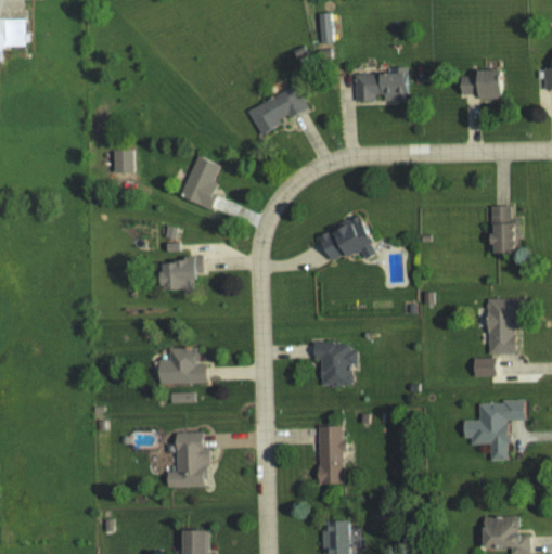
[(23,17),(0,17),(0,61),(3,61),(2,47),(29,47),(28,34),(23,34),(23,17)]
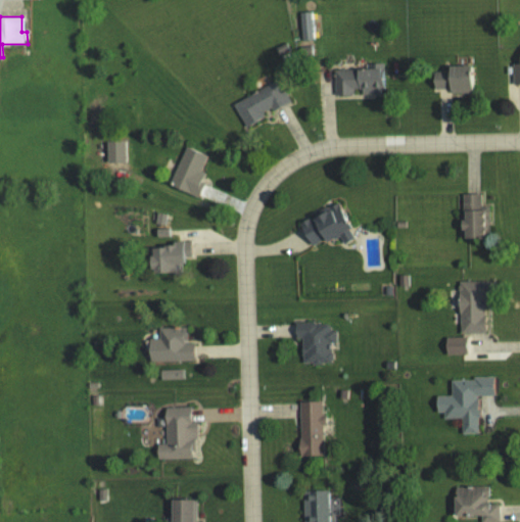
[(336,69),(337,95),(358,95),(386,94),(385,62),(372,63),(373,68),(336,69)]
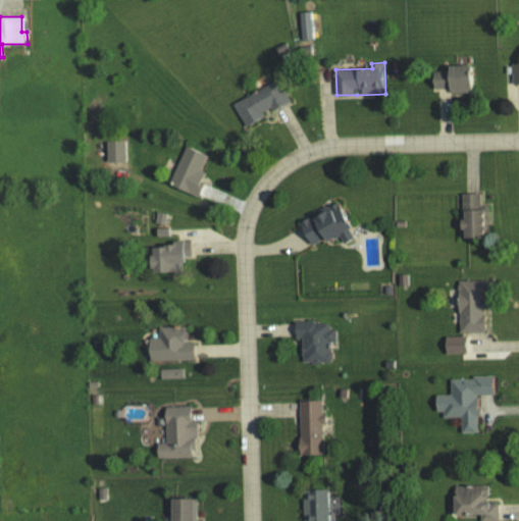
[(446,65),(446,73),(432,73),(432,89),(475,90),(475,66),(446,65)]
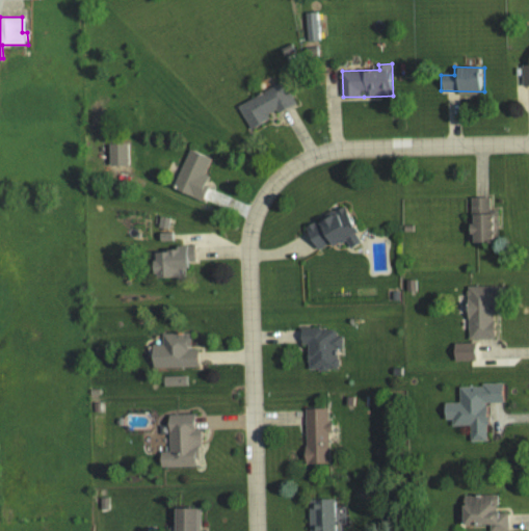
[(295,104),(286,83),(239,104),(250,129),(271,120),(269,115),(295,104)]
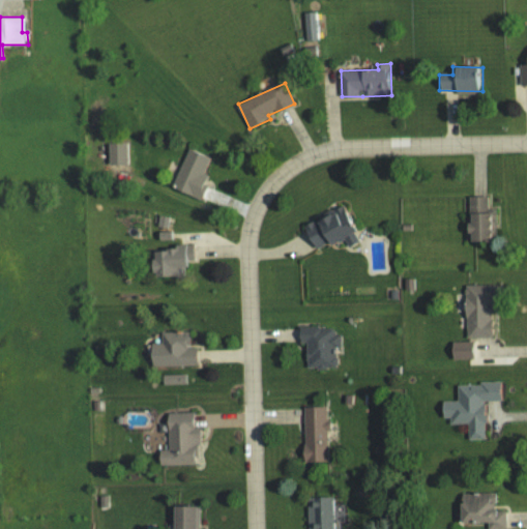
[(129,165),(128,142),(110,143),(111,165),(129,165)]
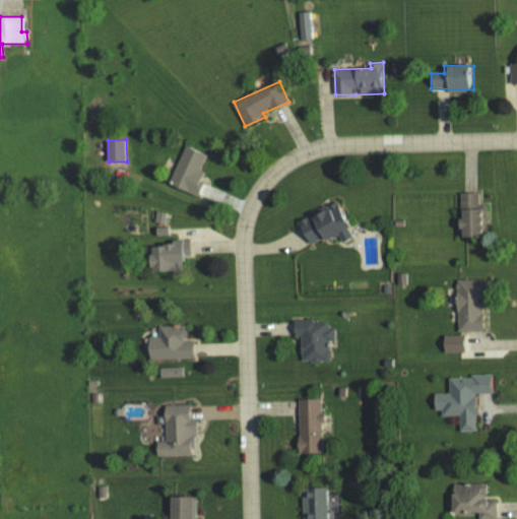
[(209,154),(186,146),(171,185),(198,196),(204,181),(199,179),(209,154)]
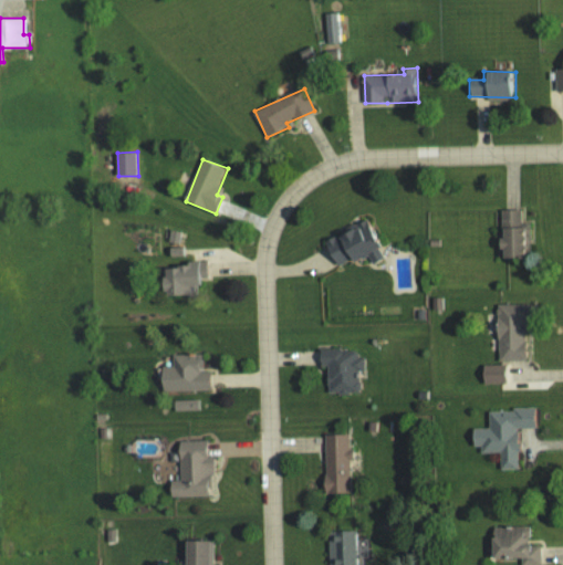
[(523,258),(524,210),(501,209),(500,249),(501,249),(501,258),(523,258)]
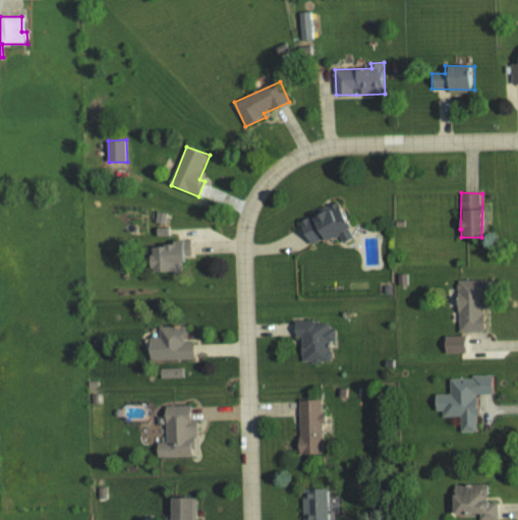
[(308,246),(338,233),(342,243),(353,238),(339,205),(298,222),(308,246)]
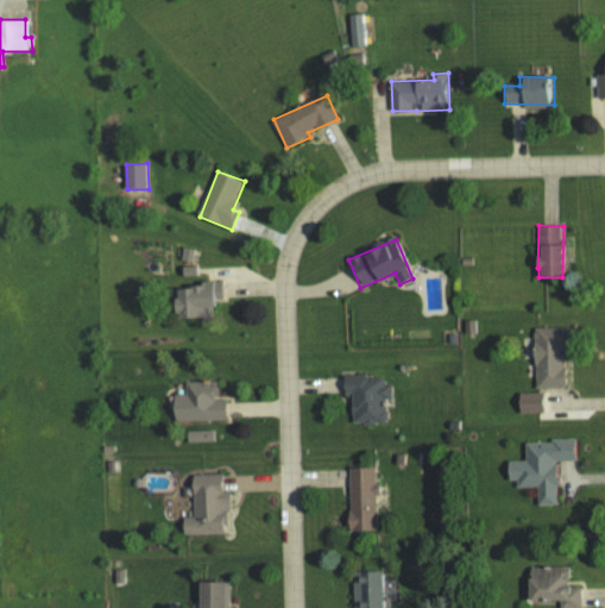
[(176,284),(176,298),(174,299),(175,318),(213,317),(213,301),(225,300),(224,283),(176,284)]
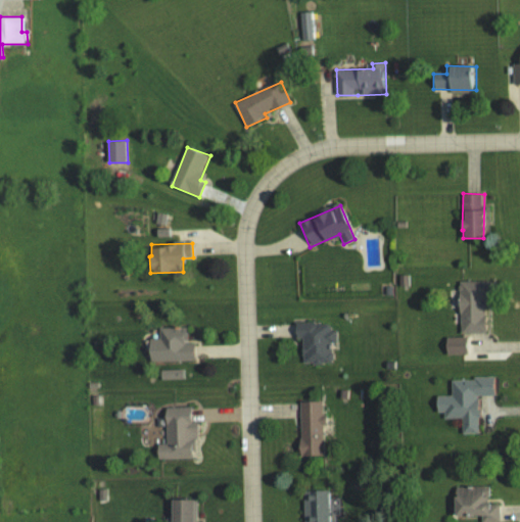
[(331,323),(295,324),(295,340),(302,340),(303,366),(333,364),(333,344),(338,343),(338,330),(331,331),(331,323)]
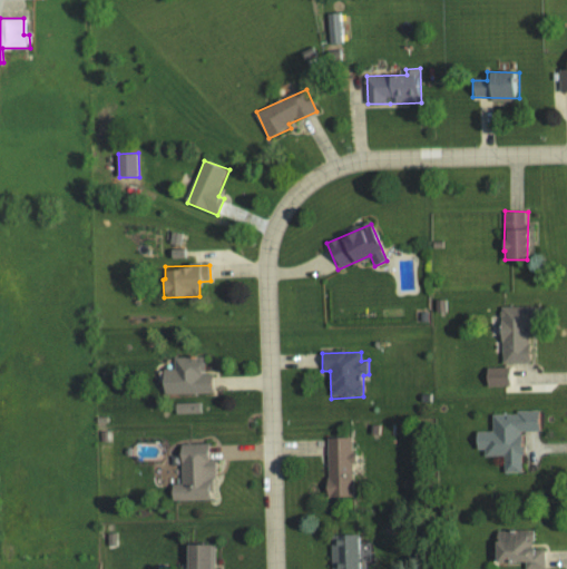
[(213,393),(212,374),(204,375),(203,359),(175,360),(176,370),(160,370),(162,395),(213,393)]
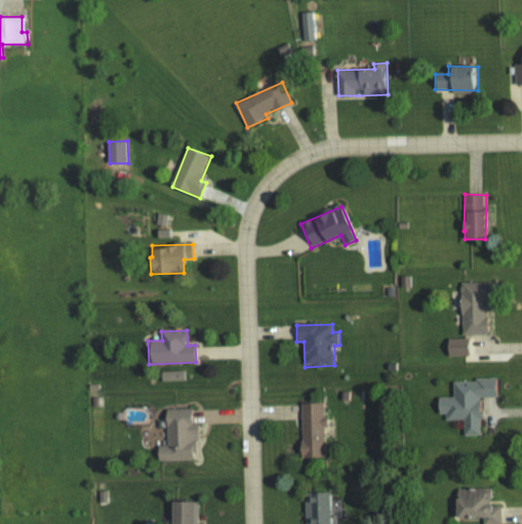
[(470,338),(447,339),(447,356),(471,356),(470,338)]
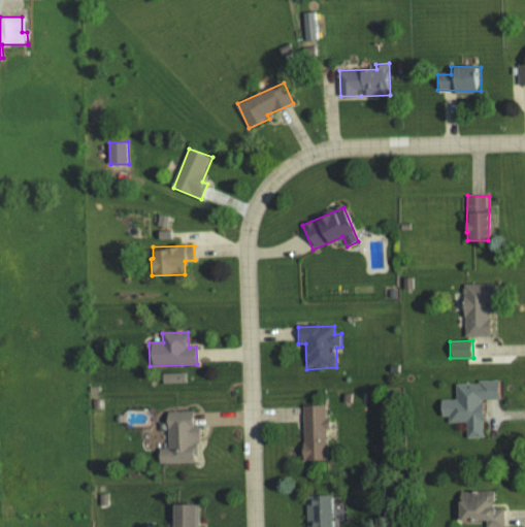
[(185,373),(162,374),(162,385),(186,384),(185,373)]
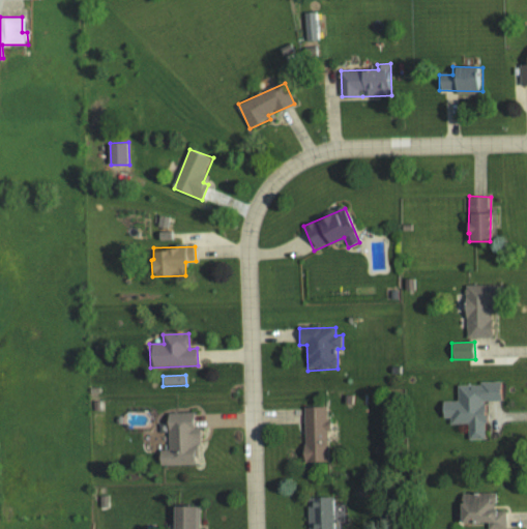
[(500,383),(458,384),(458,402),(442,402),(442,418),(450,418),(450,424),(469,424),(469,440),(486,440),(485,402),(501,401),(500,383)]
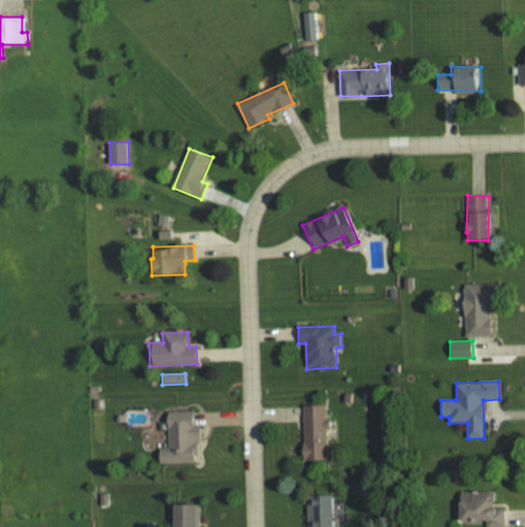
[(327,405),(302,405),(304,460),(329,460),(327,405)]
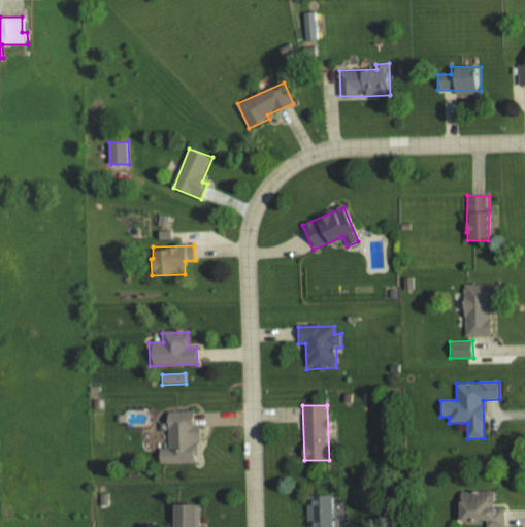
[(159,464),(199,462),(197,425),(194,426),(194,412),(167,413),(168,449),(159,449),(159,464)]
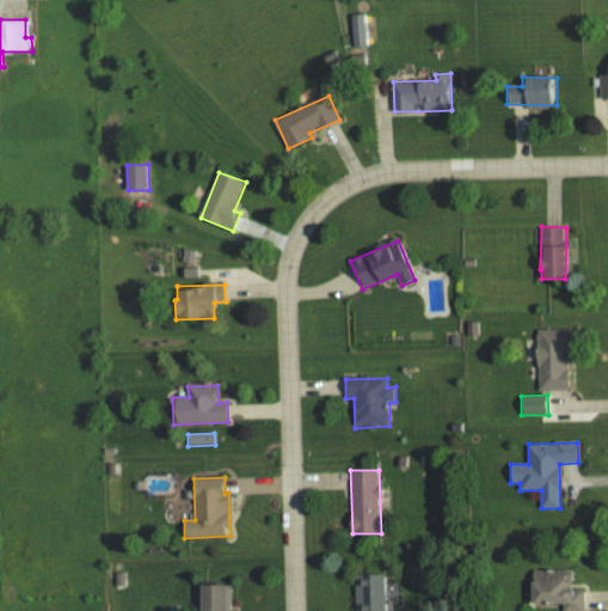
[(585,610),(585,591),(572,591),(572,570),(530,570),(530,604),(564,604),(563,610),(585,610)]
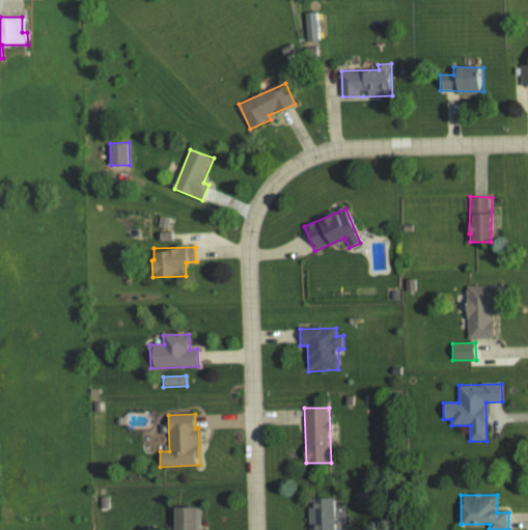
[(309,498),(308,529),(335,529),(336,499),(309,498)]
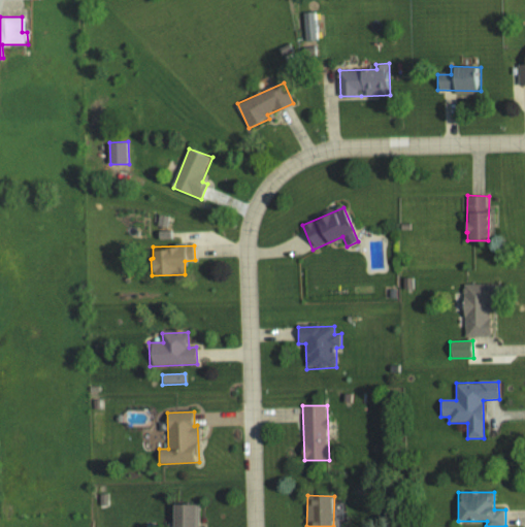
[(199,526),(199,504),(171,504),(171,526),(199,526)]
